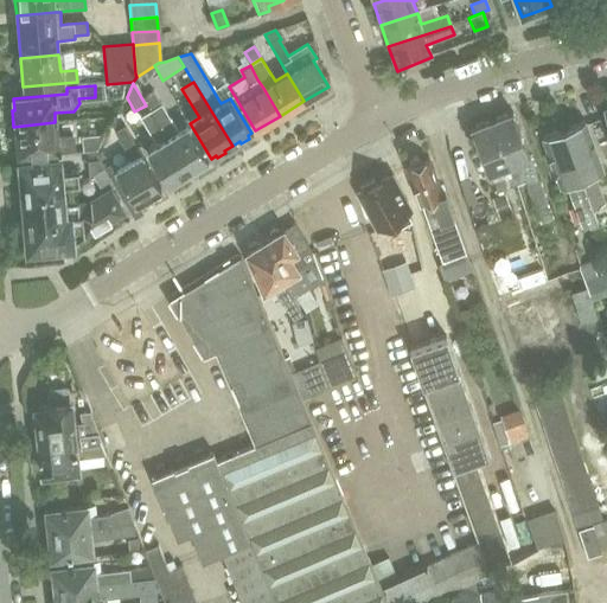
[(151,113),(187,173),(193,168),(195,171),(205,165),(204,162),(206,161),(186,127),(177,133),(153,94),(144,100),(151,113)]
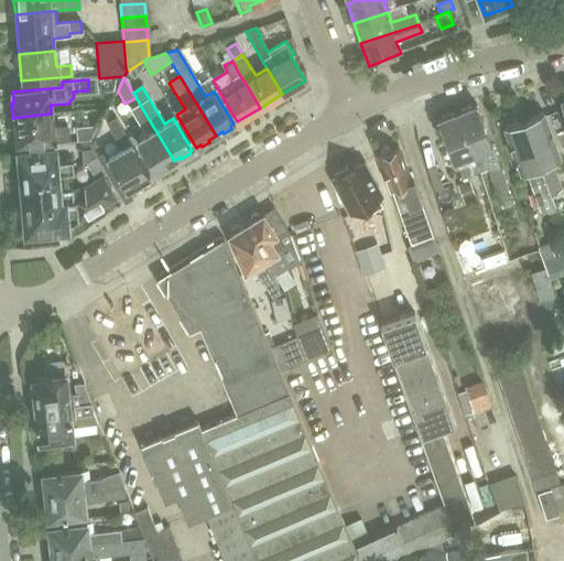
[(166,165),(174,161),(140,105),(130,110),(145,136),(136,142),(154,172),(158,171),(159,173),(167,168),(166,165)]
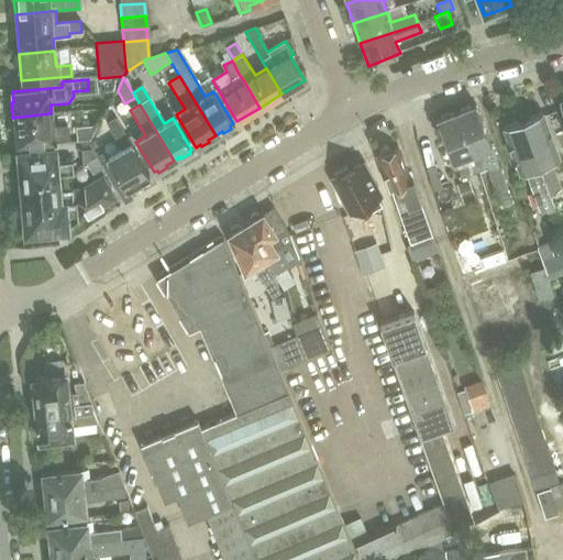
[(456,113),(479,173),(486,169),(501,209),(514,205),(500,168),(498,168),(475,106),(456,113)]
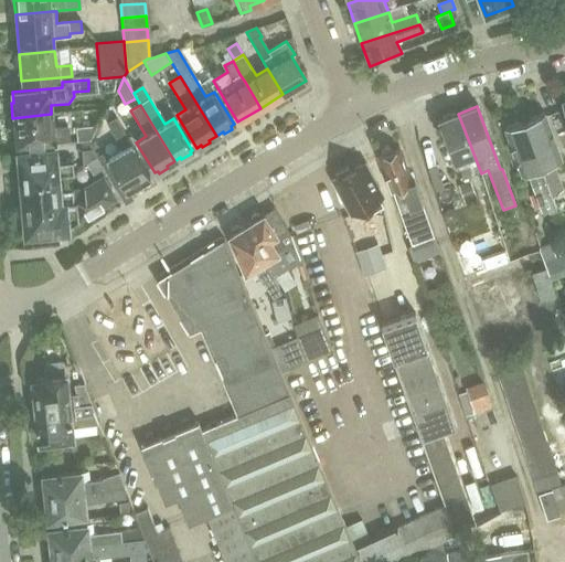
[(53,130),(51,114),(12,118),(13,135),(16,135),(17,145),(67,140),(67,129),(53,130)]
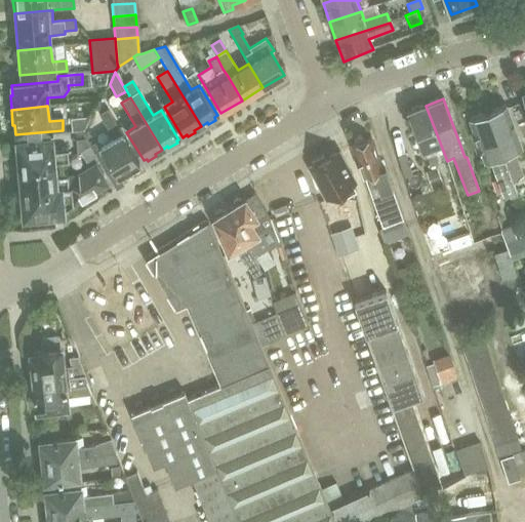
[(428,168),(447,161),(426,106),(407,113),(428,168)]
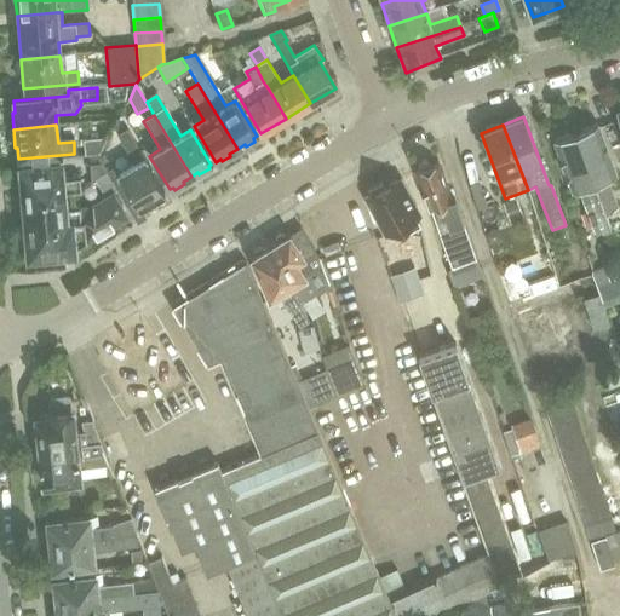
[(597,126),(575,134),(606,214),(618,209),(607,179),(615,176),(597,126)]
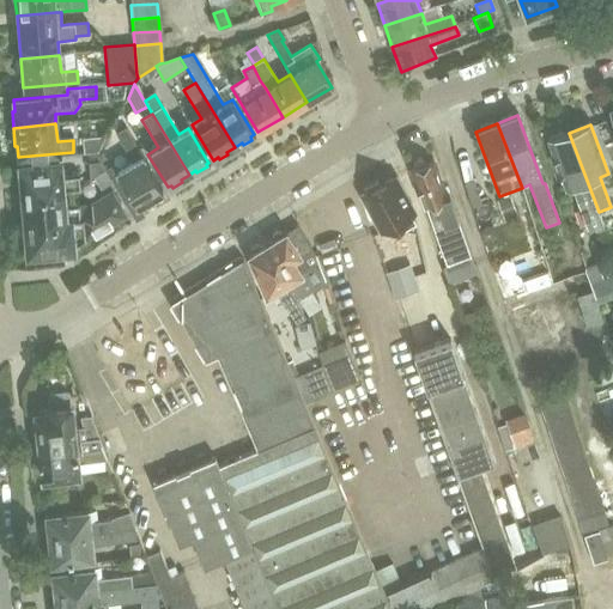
[(149,199),(162,192),(126,132),(116,136),(132,164),(117,172),(114,166),(104,172),(115,190),(125,207),(134,202),(137,207),(139,205),(140,207),(150,202),(149,199)]
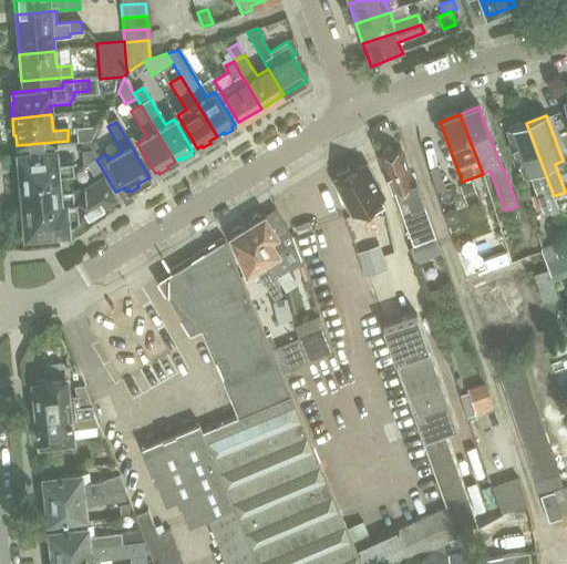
[(554,196),(526,123),(506,131),(523,175),(531,173),(540,201),(545,213),(558,208),(554,196)]
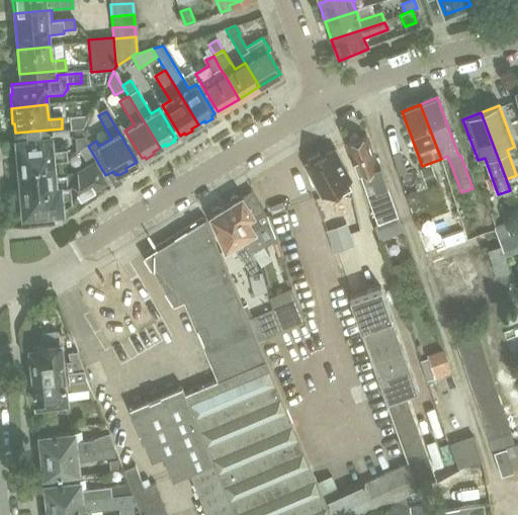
[(71,131),(83,130),(89,117),(70,118),(71,131)]
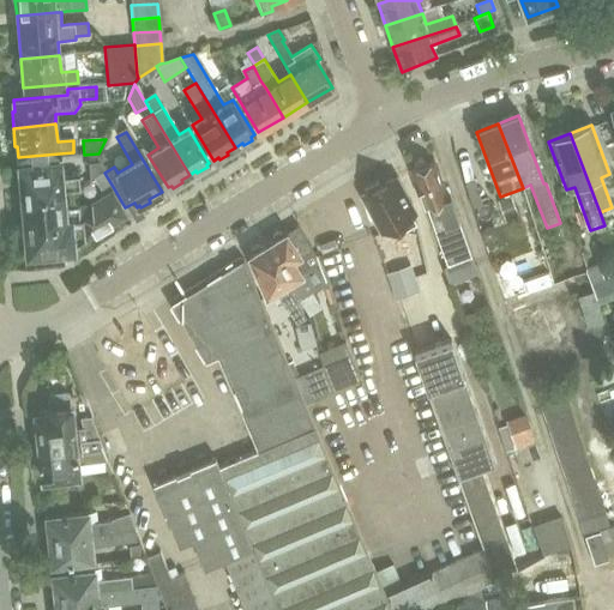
[(22,198),(62,194),(79,193),(78,179),(61,180),(60,162),(19,167),(19,173),(17,173),(18,186),(20,185),(22,198)]
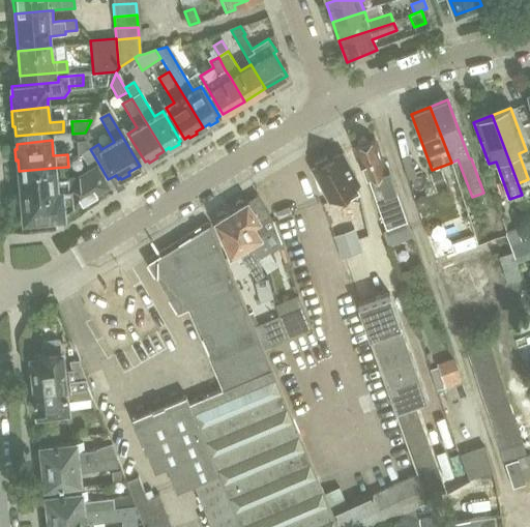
[(365,142),(358,144),(357,148),(385,231),(407,224),(388,170),(384,172),(374,142),(369,143),(365,142)]
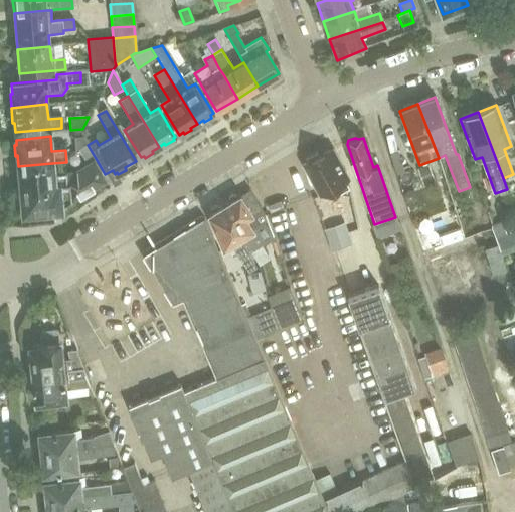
[(88,145),(79,150),(89,165),(97,160),(88,145)]
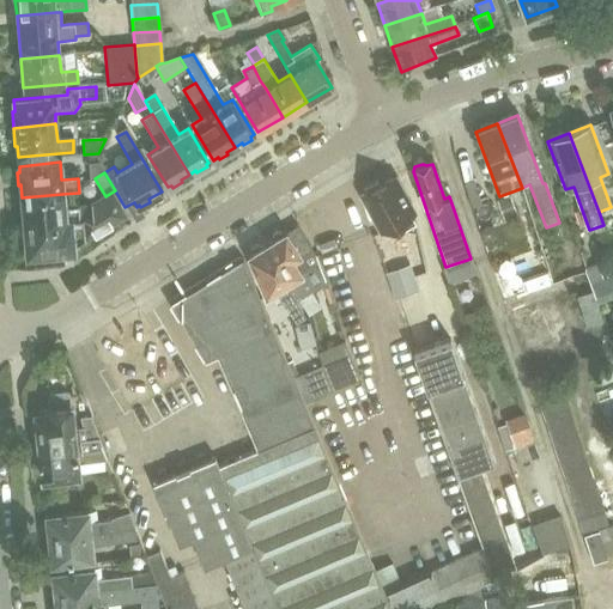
[(411,218),(413,217),(393,180),(380,187),(378,183),(364,192),(366,195),(363,196),(376,218),(372,220),(381,235),(399,224),(404,232),(416,226),(411,218)]
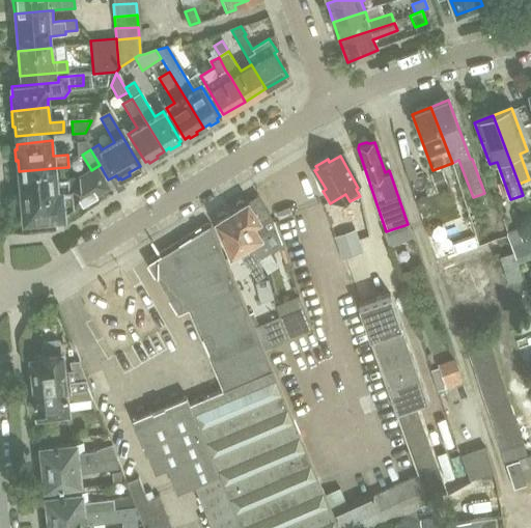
[(71,193),(70,181),(56,182),(54,168),(19,171),(20,175),(17,175),(18,187),(21,187),(22,197),(71,193)]
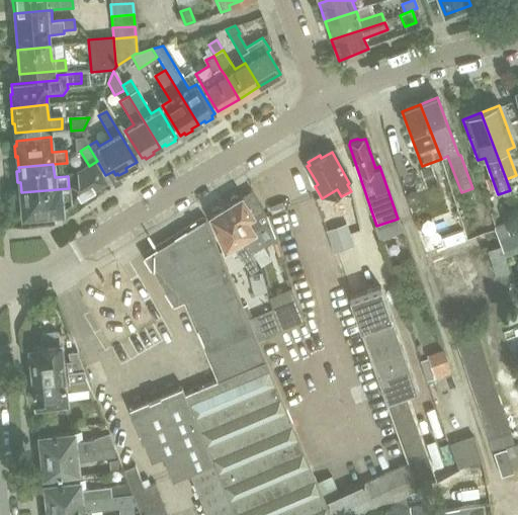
[(68,176),(69,188),(69,191),(72,191),(73,202),(105,184),(94,164),(75,175),(68,176)]
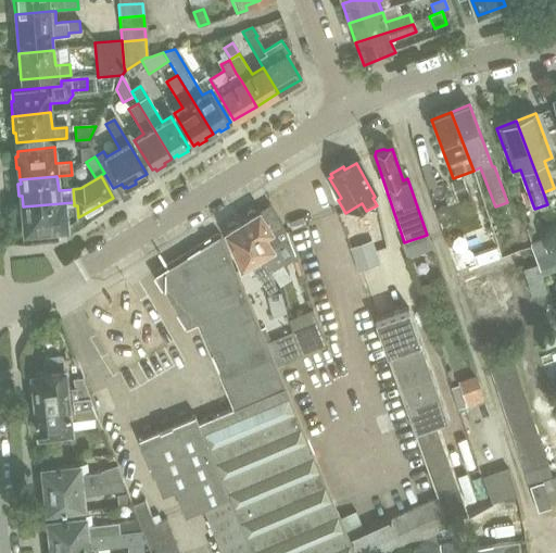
[(74,205),(74,202),(23,206),(23,212),(21,212),(22,223),(25,223),(25,229),(27,229),(27,233),(58,229),(58,226),(65,226),(78,217),(77,205),(74,205)]
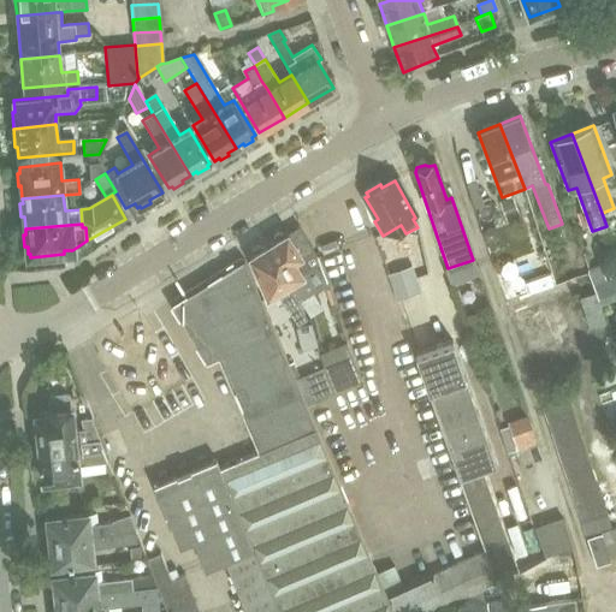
[(273,242),(274,243),(266,249),(300,302),(309,319),(321,310),(311,295),(312,293),(302,278),(312,271),(320,266),(317,257),(312,251),(297,229),(284,237),(282,236),(278,237),(274,238),(273,242)]
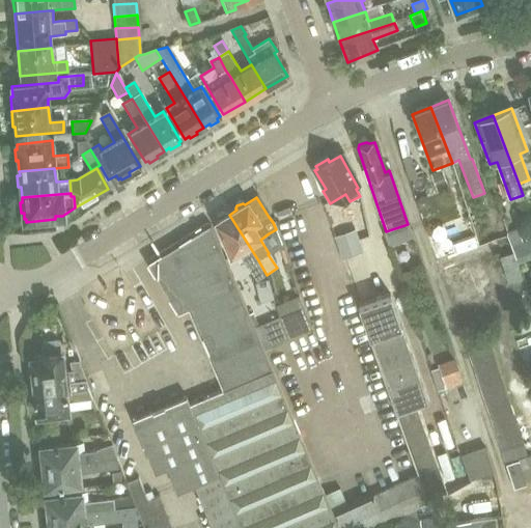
[(218,220),(219,222),(216,224),(229,257),(236,253),(247,268),(256,283),(266,277),(255,262),(258,260),(229,215),(228,216),(225,215),(222,215),(219,217),(218,220)]
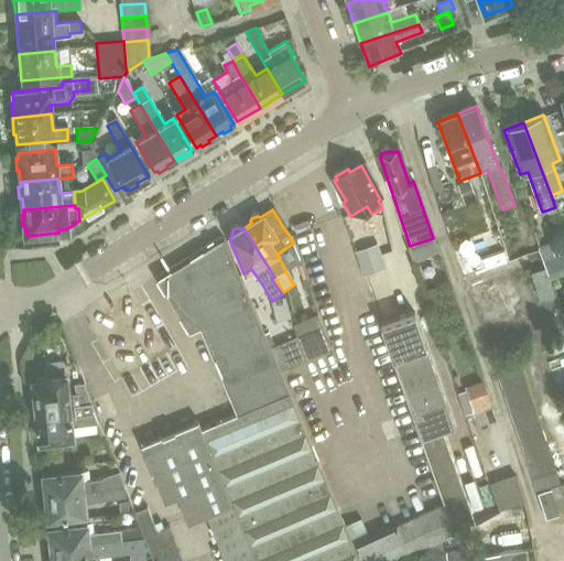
[(454,249),(465,280),(509,263),(499,233),(454,249)]
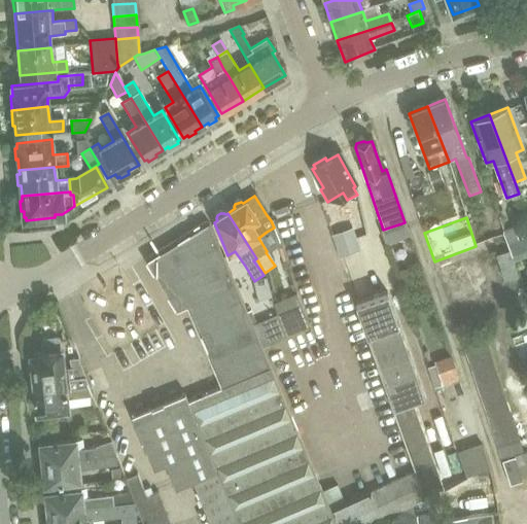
[(337,523),(331,511),(264,350),(253,325),(210,224),(146,264),(177,313),(187,309),(220,389),(187,403),(184,395),(132,417),(153,470),(166,465),(175,489),(194,482),(211,523),(170,523),(159,495),(147,500),(137,476),(125,482),(142,523),(337,523)]
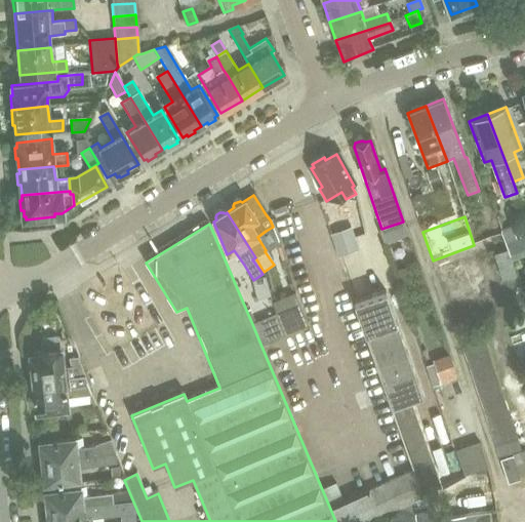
[(512,262),(524,255),(524,227),(517,230),(520,237),(506,243),(512,262)]
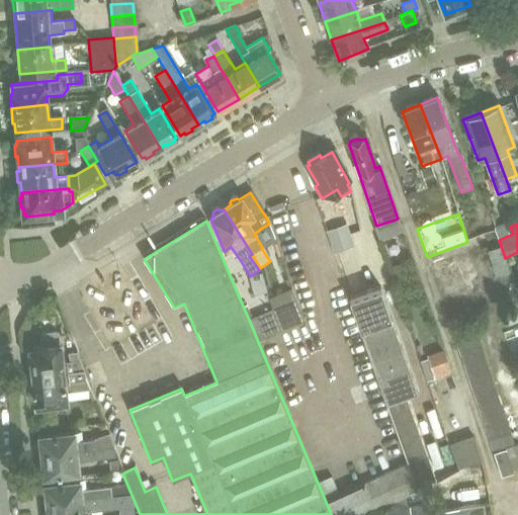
[(346,225),(326,232),(334,255),(354,248),(346,225)]
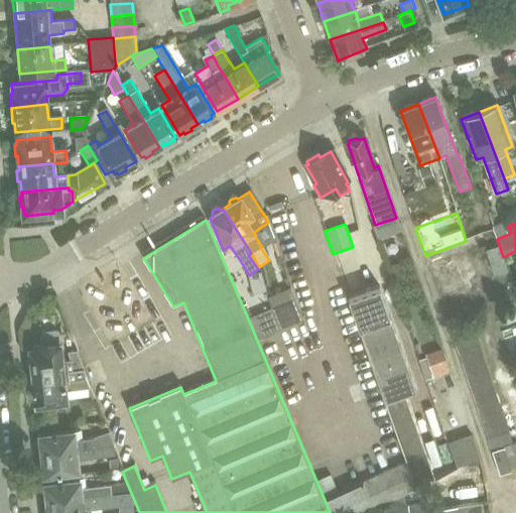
[(385,403),(404,397),(416,392),(379,287),(348,299),(385,403)]
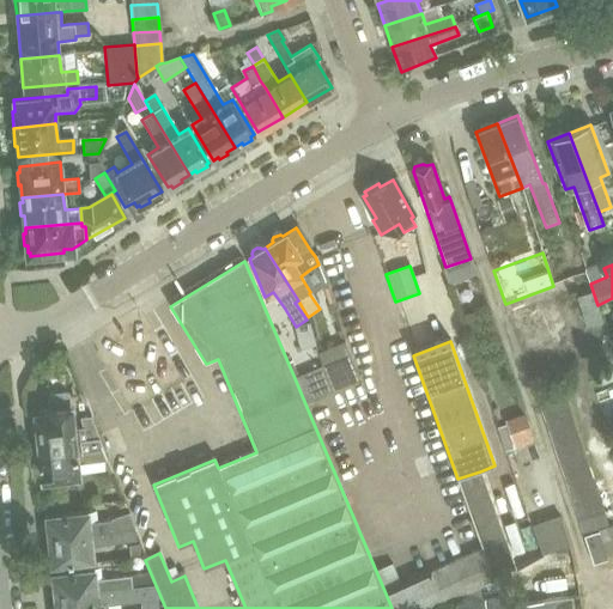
[(350,355),(322,366),(333,394),(359,382),(350,355)]
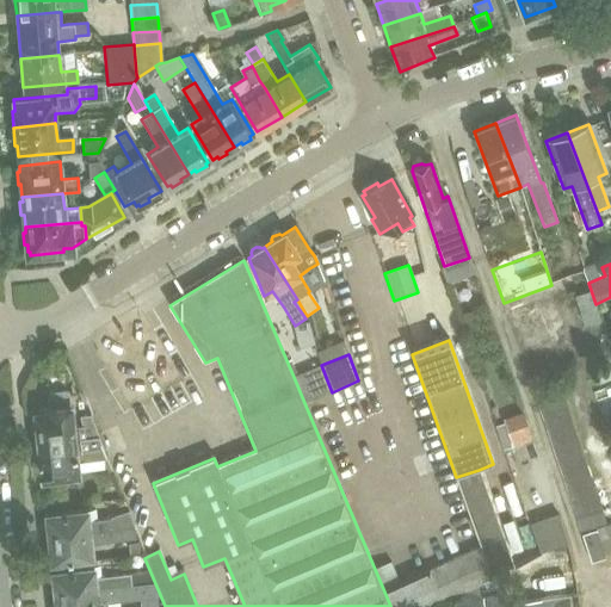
[(321,365),(294,377),(306,406),(332,392),(321,365)]
